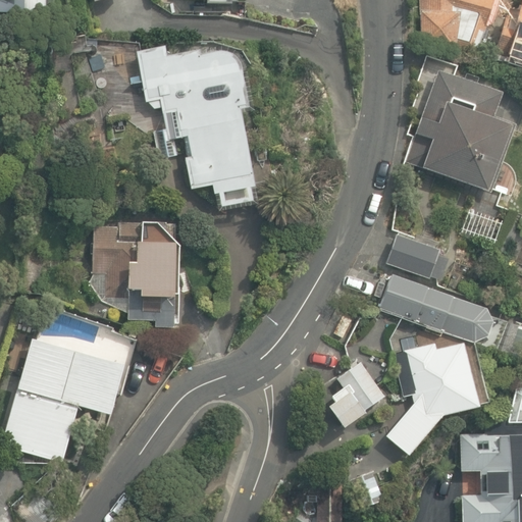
[(0,0),(0,15),(45,18),(45,0),(0,0)]
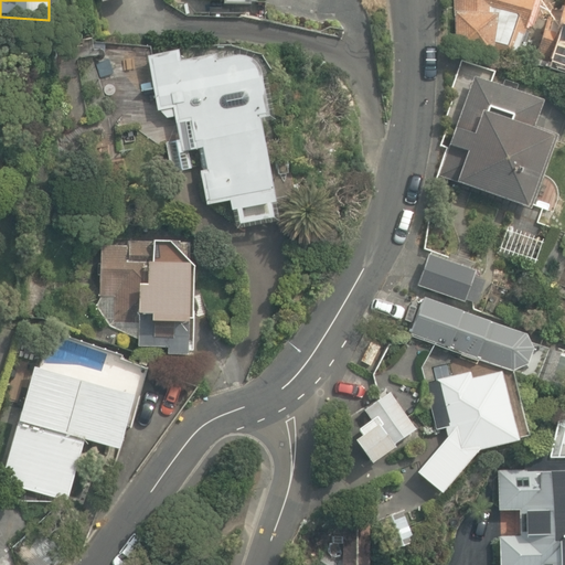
[(455,0),(455,52),(519,57),(526,11),(530,11),(530,0),(455,0)]
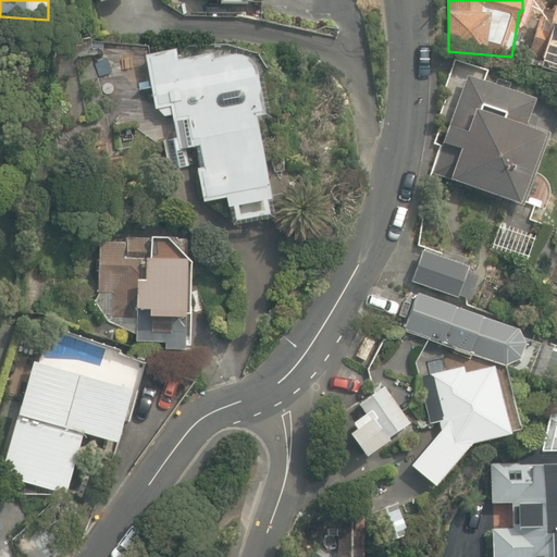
[(527,58),(556,67),(556,0),(553,0),(545,23),(539,21),(527,58)]
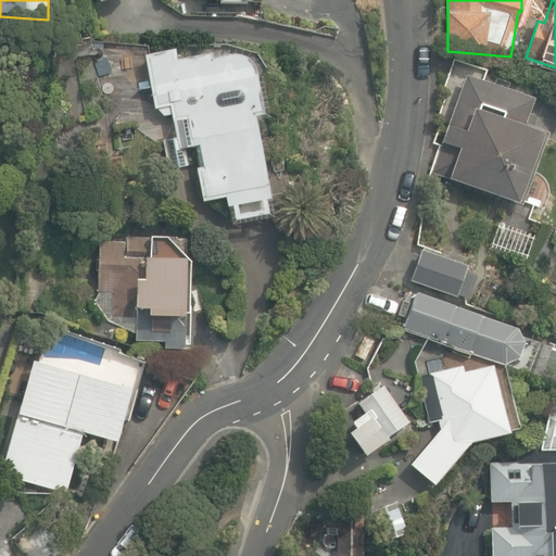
[(227,198),(232,225),(275,217),(256,121),(269,118),(263,78),(258,79),(257,71),(253,63),(245,58),(238,55),(229,55),(228,51),(177,60),(175,50),(146,55),(156,109),(171,106),(176,138),(164,141),(168,168),(187,165),(185,149),(200,146),(204,166),(198,168),(204,202),(227,198)]
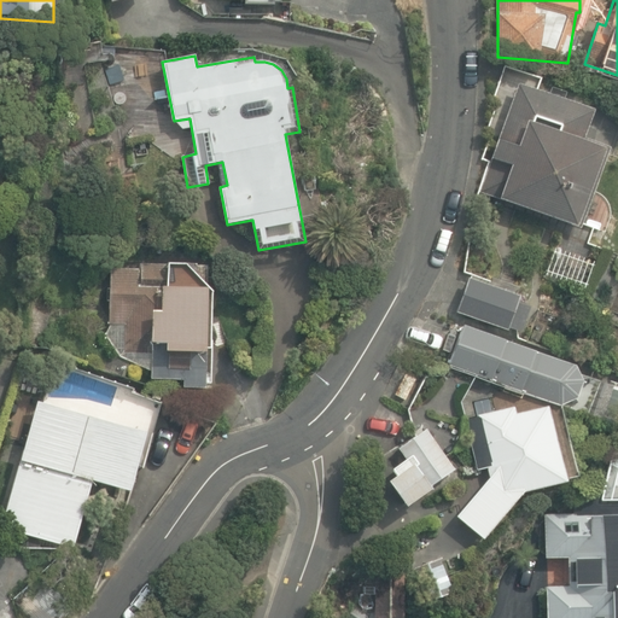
[(483,192),(583,228),(611,147),(586,138),(594,110),(522,85),(483,192)]
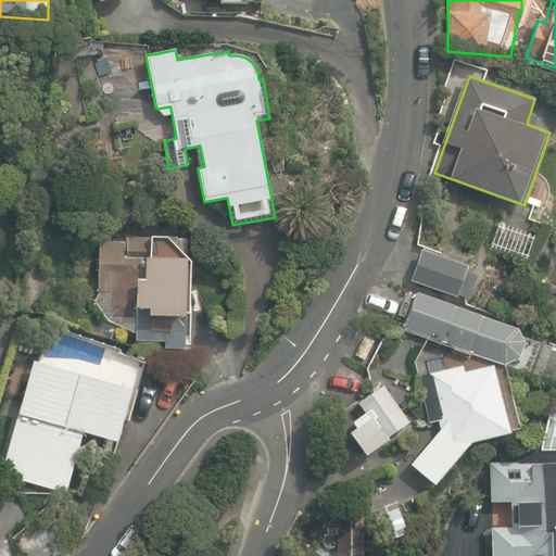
[(165,350),(186,350),(188,260),(168,238),(126,238),(126,242),(100,241),(99,282),(115,282),(114,318),(138,319),(136,341),(165,342),(165,350)]
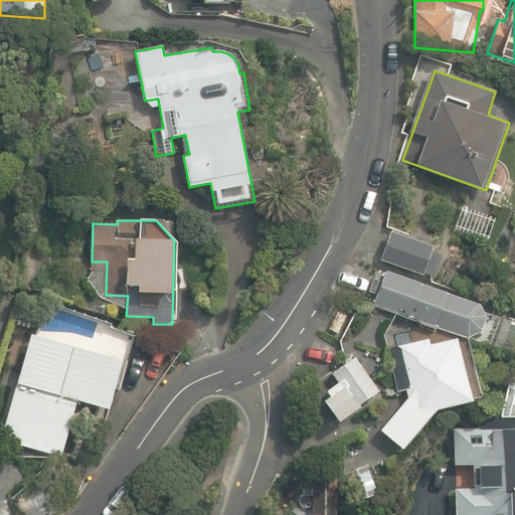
[(425,274),(436,277),(443,255),(433,251),(435,247),(392,232),(382,261),(424,276),(425,274)]
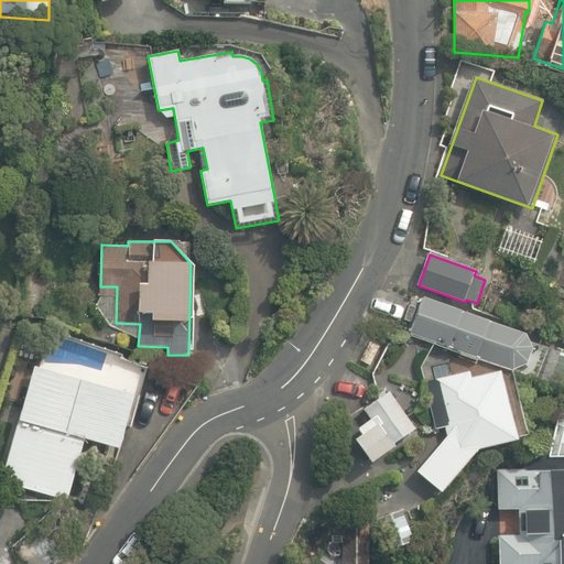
[(413,331),(527,368),(538,344),(422,304),(413,331)]
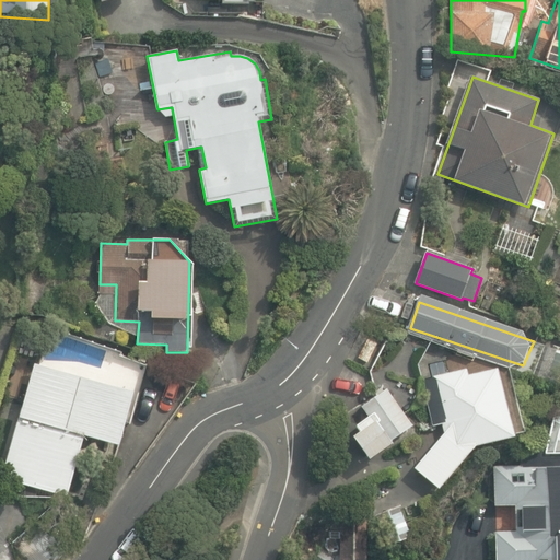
[(358,358),(368,363),(377,343),(368,339),(358,358)]
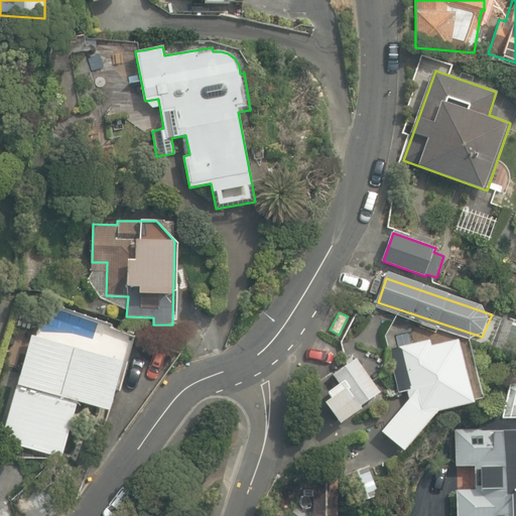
[(32,334),(2,440),(60,458),(78,400),(109,409),(123,360),(32,334)]
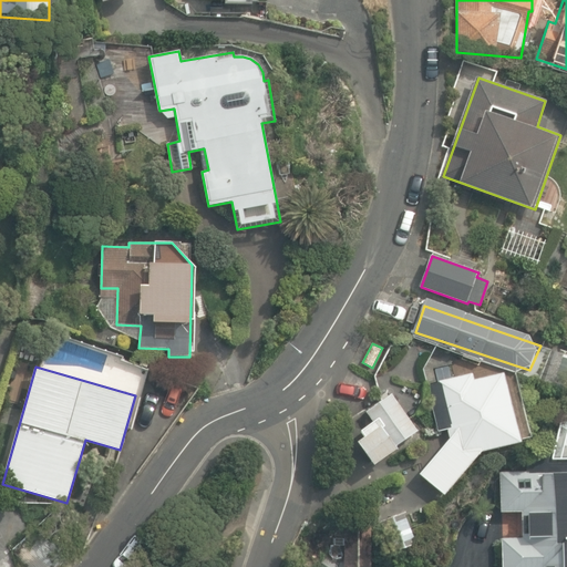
[(422,473),(445,494),(482,452),(522,441),(503,372),(475,379),(474,372),(439,381),(451,436),(422,473)]
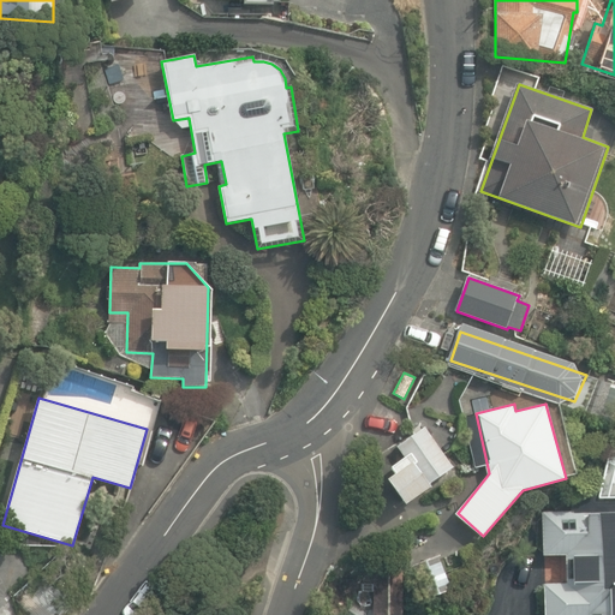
[(387,479),(406,503),(455,466),(425,425),(400,446),(411,460),(387,479)]
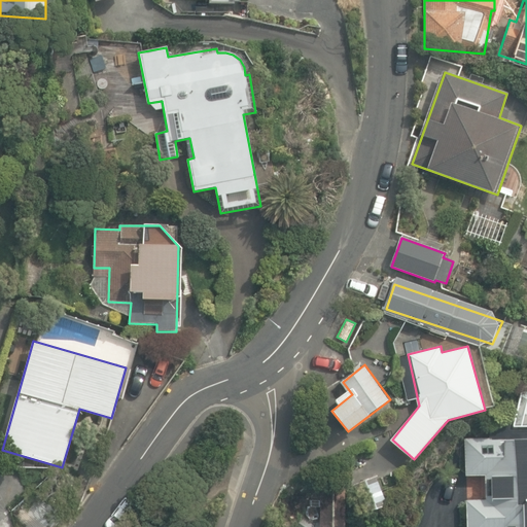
[(526,526),(526,425),(489,427),(489,437),(463,438),(464,477),(485,476),(486,500),(463,501),(463,526),(526,526)]
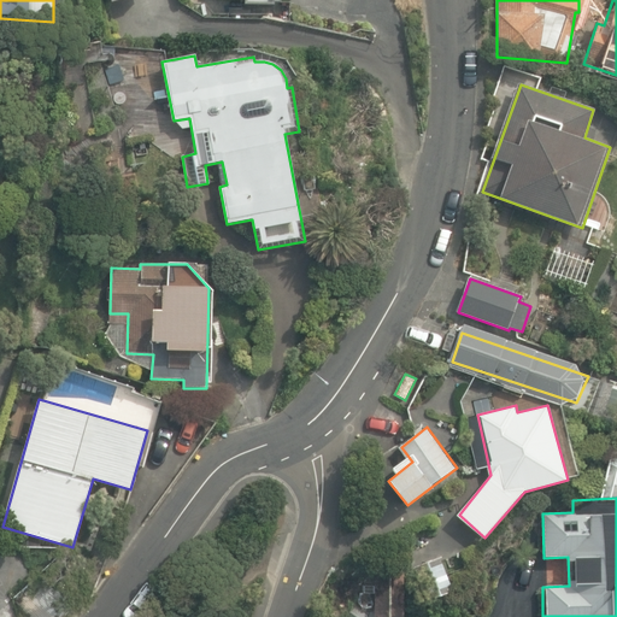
[(405,553),(421,600),(460,588),(444,540),(405,553)]
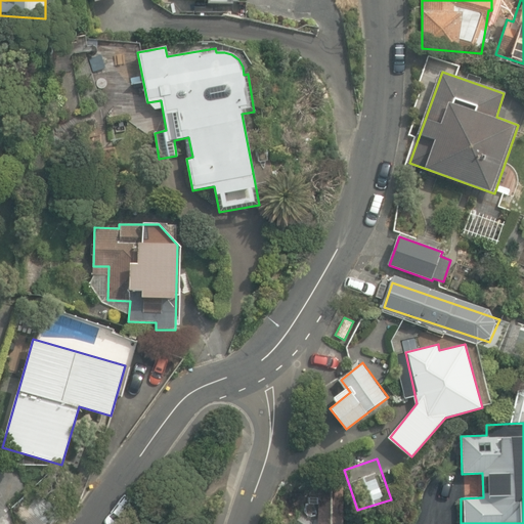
[(13,510),(26,523),(58,523),(68,516),(41,485),(13,510)]
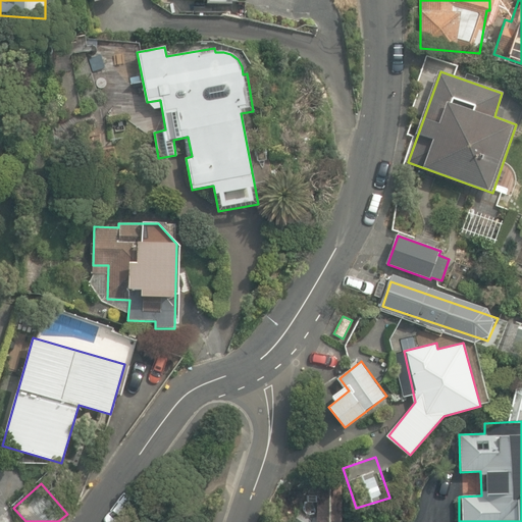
[(321,483),(322,521),(341,521),(341,483),(321,483)]
